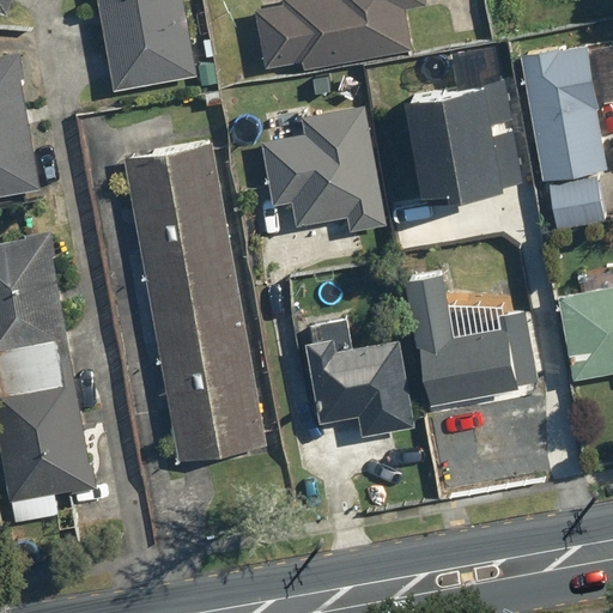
[(97,0),(114,89),(194,76),(180,0),(97,0)]
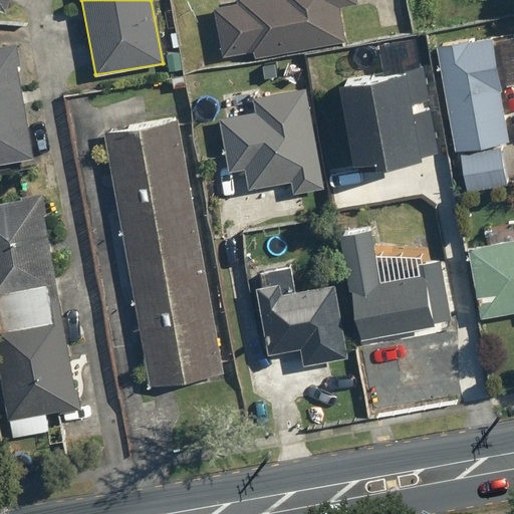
[(253,48),(255,56),(344,40),(339,5),(355,2),(354,0),(236,0),(237,3),(214,7),(222,54),(253,48)]
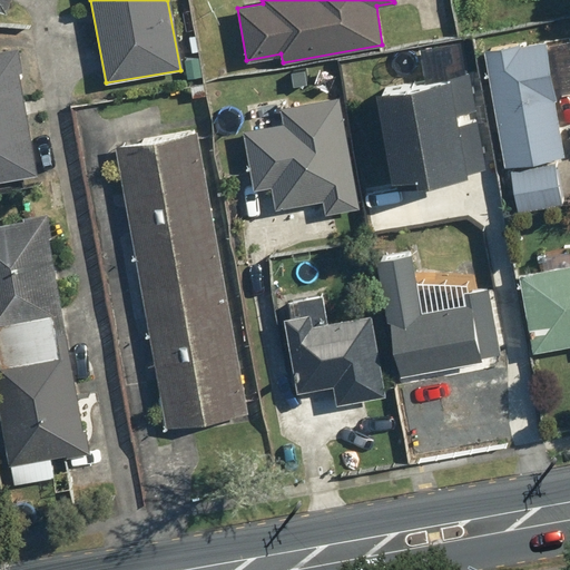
[(508,165),(517,213),(560,205),(552,158),(561,156),(551,98),(556,98),(544,38),(483,49),(503,166),(508,165)]
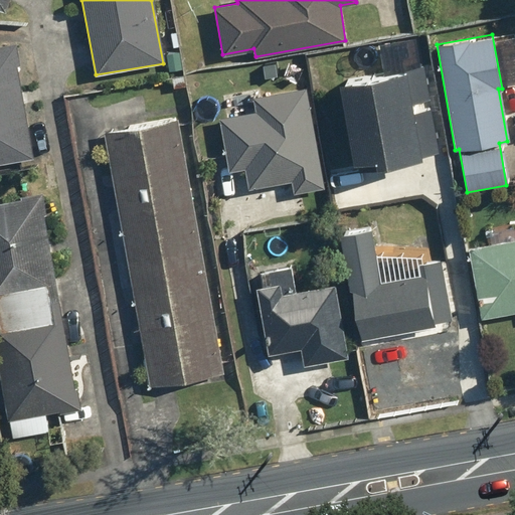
[(0,163),(32,158),(15,65),(17,64),(14,43),(0,45),(0,163)]
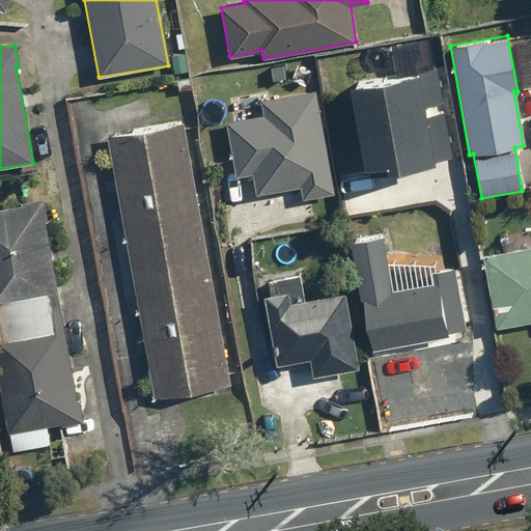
[(171,51),(173,61),(185,60),(183,49),(171,51)]
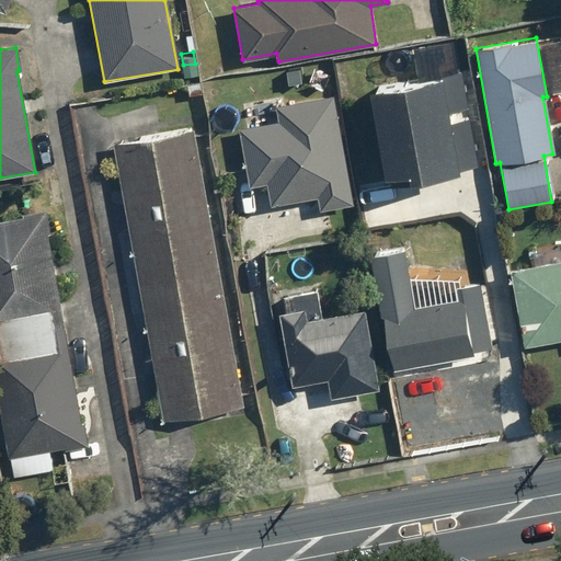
[(183,68),(184,82),(197,80),(195,67),(183,68)]
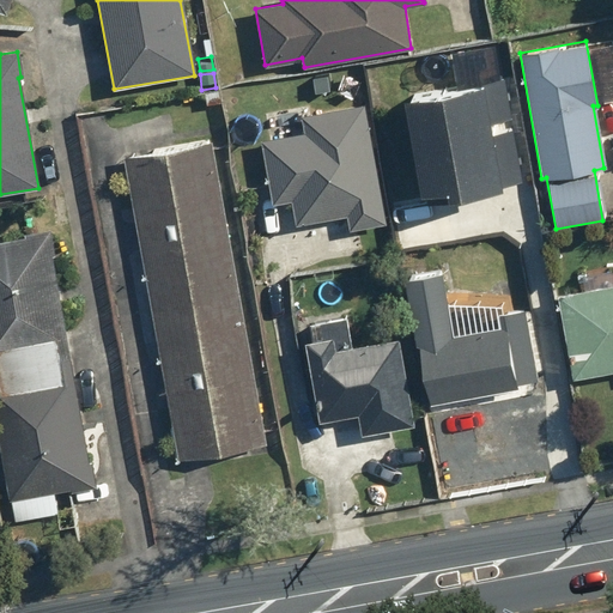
[(483,193),(520,186),(498,79),(462,86),(483,193)]
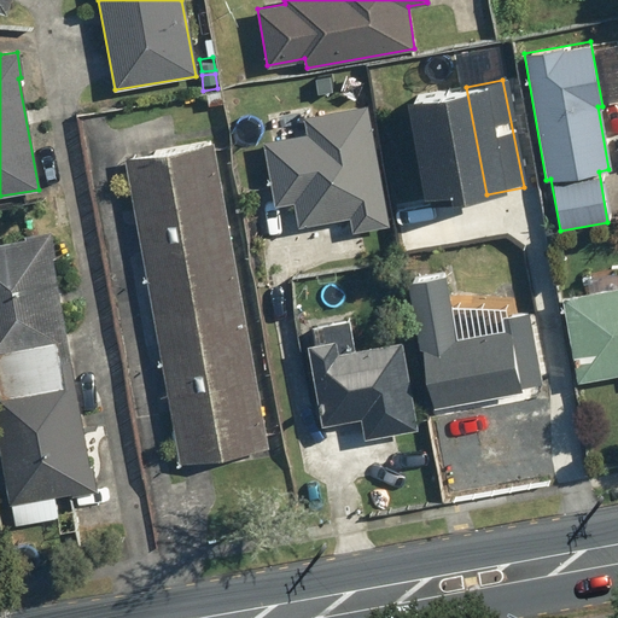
[(205,94),(207,106),(221,104),(220,93),(205,94)]
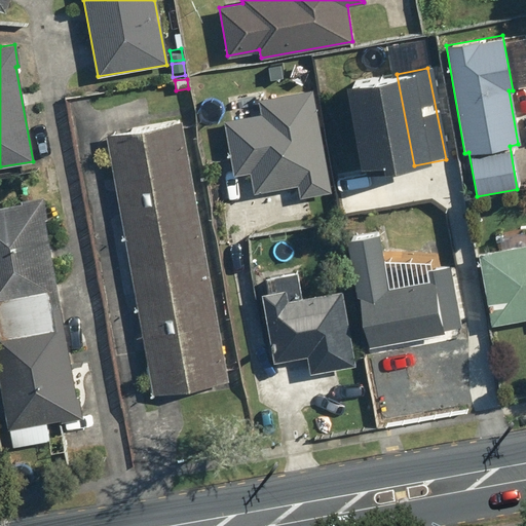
[(240,87),(247,130),(287,124),(279,81),(240,87)]
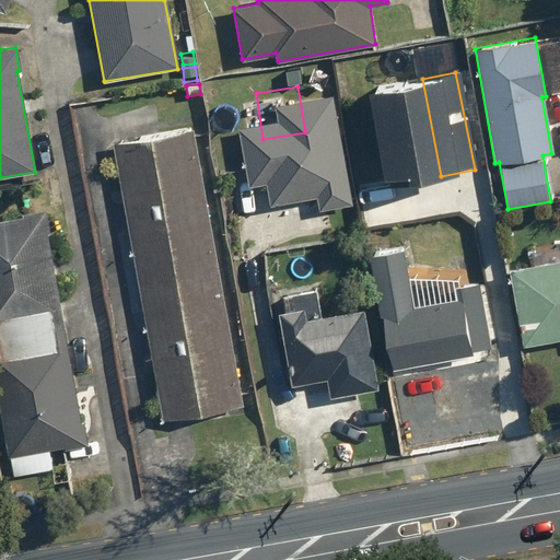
[(137,281),(218,268),(193,129),(112,143),(137,281)]
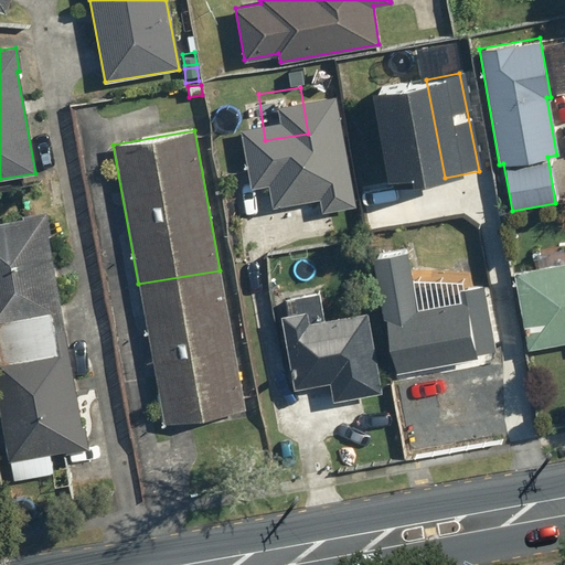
[(241,149),(249,210),(283,204),(273,145),(241,149)]
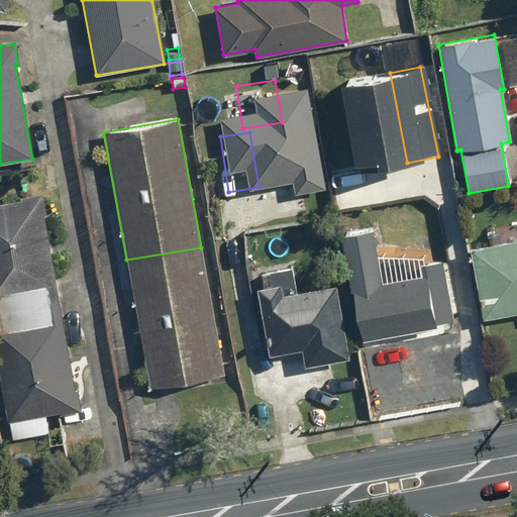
[(452,229),(438,157),(407,163),(421,236),(452,229)]
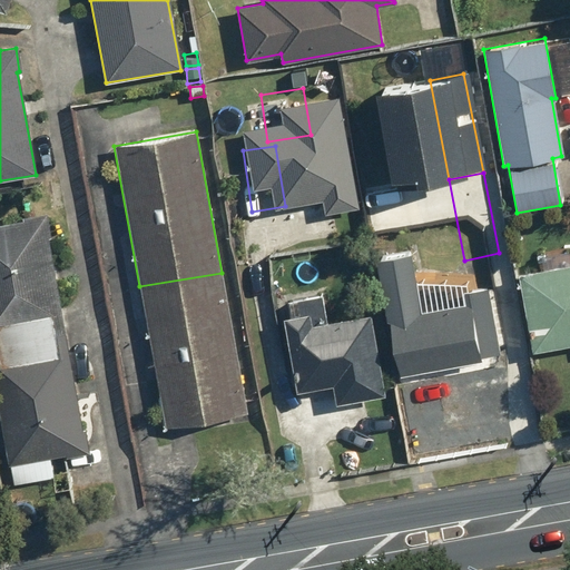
[(504,215),(507,229),(517,228),(514,213),(504,215)]
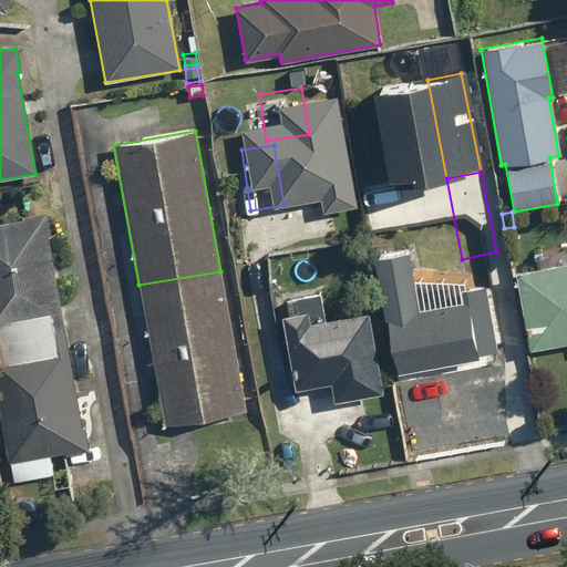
[(44,216),(0,223),(0,343),(65,332),(44,216)]
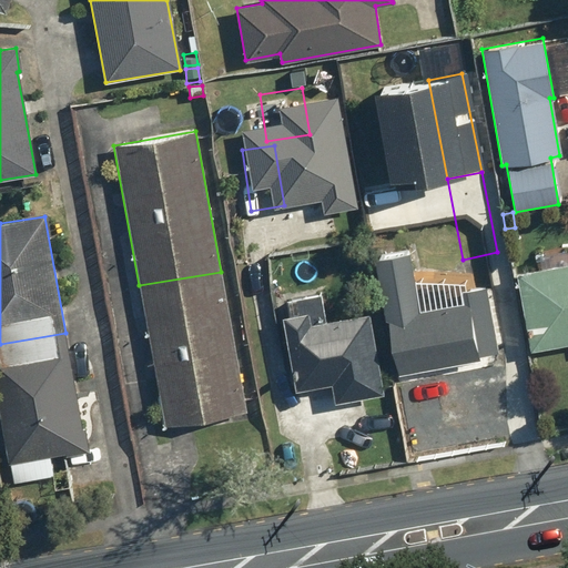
[(386,317),(396,375),(477,361),(476,355),(496,352),(484,288),(465,291),(467,304),(418,313),(406,250),(372,255),(384,318),(386,317)]
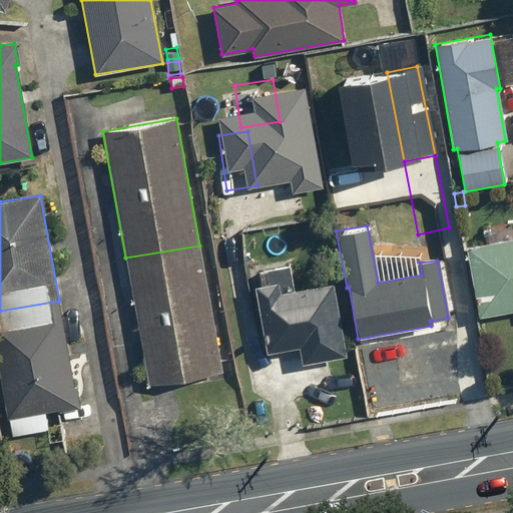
[(512,237),(466,246),(478,316),(512,310),(512,237)]
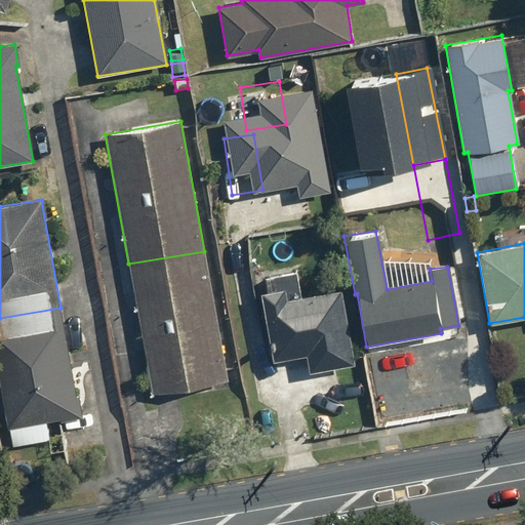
[(204,251),(128,264),(152,394),(227,380),(204,251)]
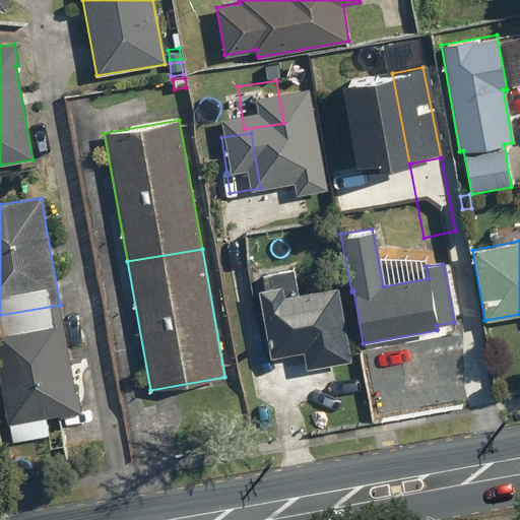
[(302,350),(304,368),(348,360),(337,286),(282,297),(280,285),(258,289),(268,356),(302,350)]
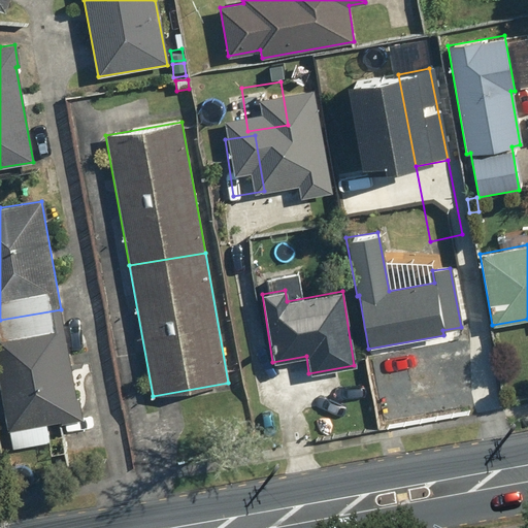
[(61,309),(0,320),(0,337),(0,340),(0,384),(8,430),(80,418),(61,309)]
